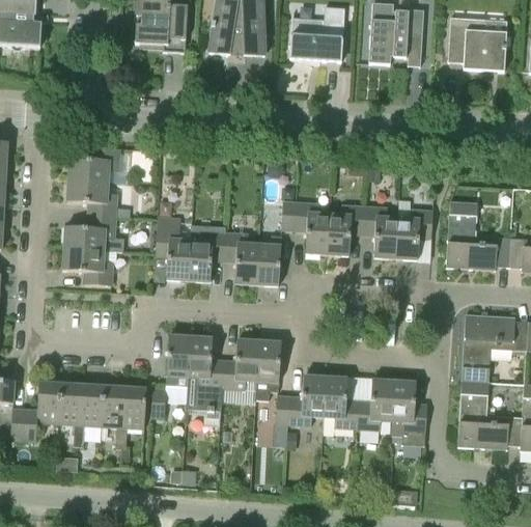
[(0,0),(0,45),(39,48),(42,22),(35,21),(36,0),(0,0)]
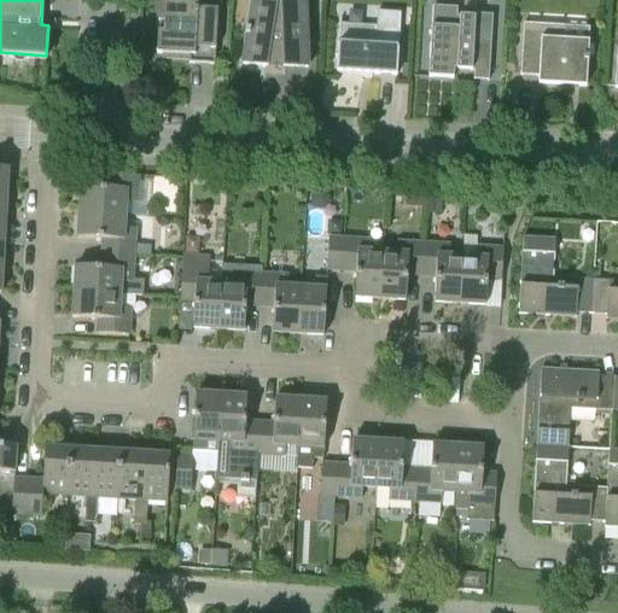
[(159,0),(157,50),(190,51),(190,59),(215,60),(219,0),(159,0)]
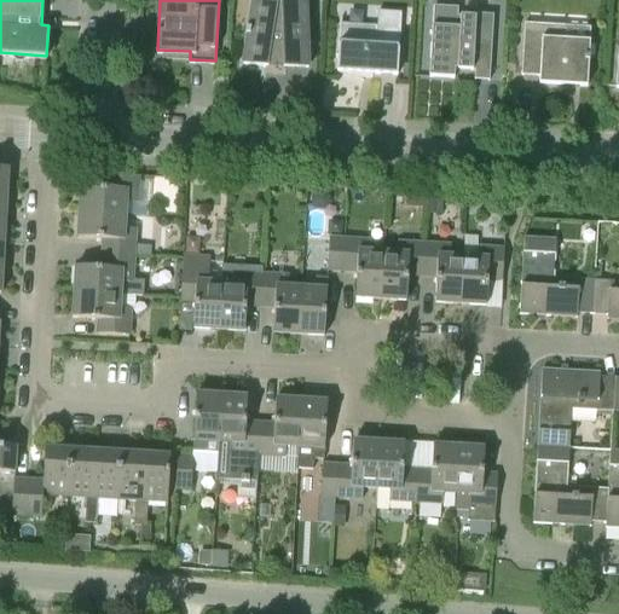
[(279,1),(271,0),(253,0),(243,59),(268,64),(283,64),(310,63),(306,0),(279,1)]
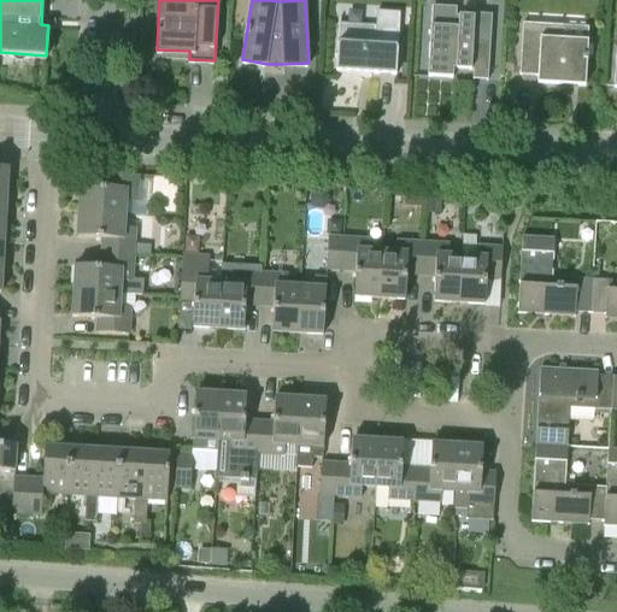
[(430,23),(428,72),(453,75),(453,66),(474,68),(472,76),(488,77),(491,41),(472,40),(474,13),(459,12),(458,24),(430,23)]
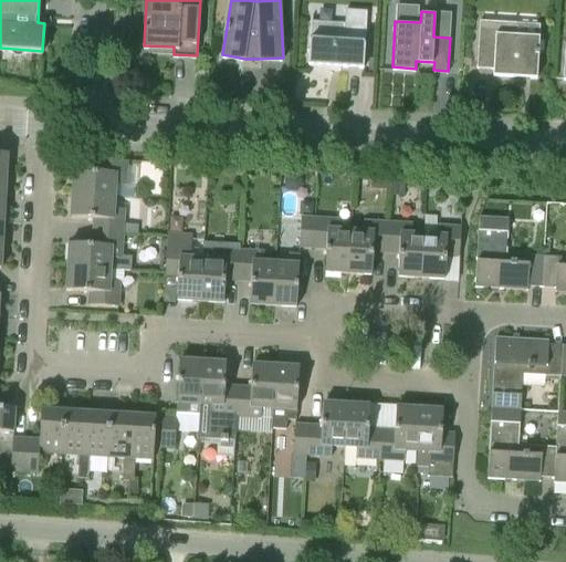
[(512,21),(512,25),(479,24),(477,65),(493,66),(493,73),(537,75),(540,22),(512,21)]
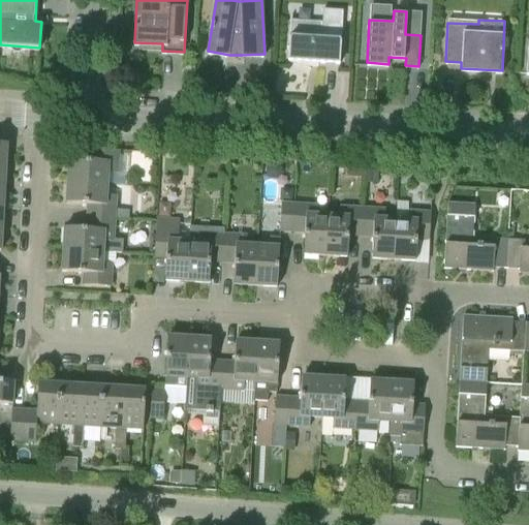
[(290,21),(288,58),(291,58),(291,59),(311,63),(312,59),(340,61),(342,24),(290,21)]
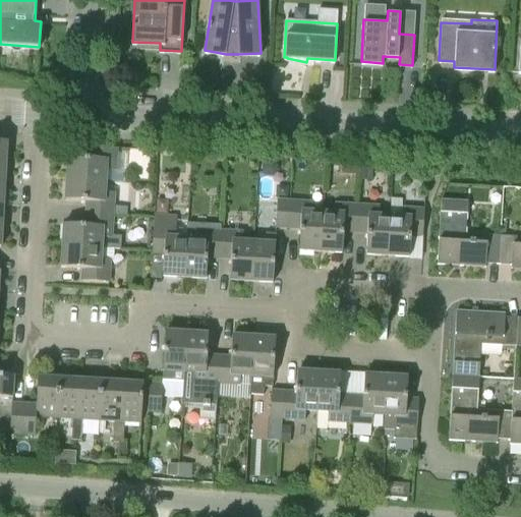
[(66,175),(107,178),(107,167),(116,167),(118,145),(90,144),(90,155),(68,154),(66,175)]
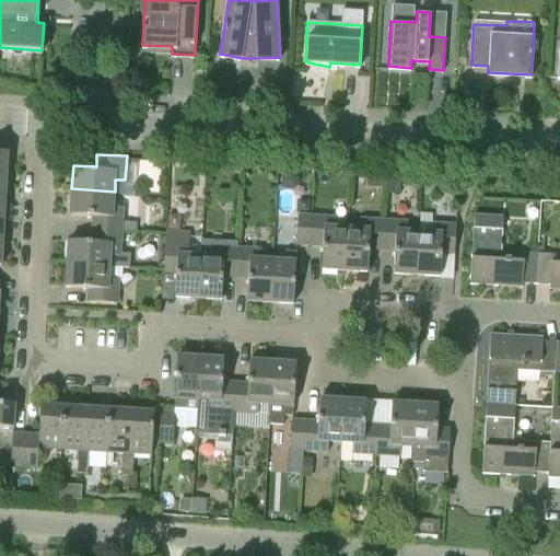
[(138,219),(123,218),(124,204),(114,204),(115,192),(71,188),(70,211),(93,213),(93,226),(123,228),(137,229),(138,219)]
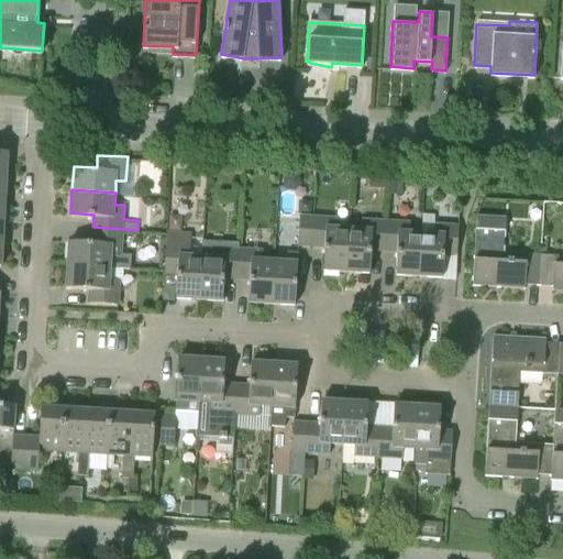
[(313,214),(300,212),(298,243),(311,243),(313,214)]
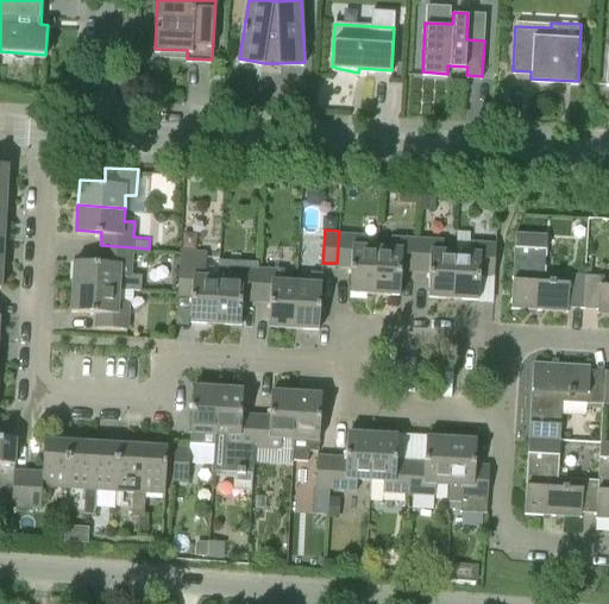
[(567,304),(583,306),(585,272),(545,270),(547,232),(515,230),(510,306),(567,309),(567,304)]
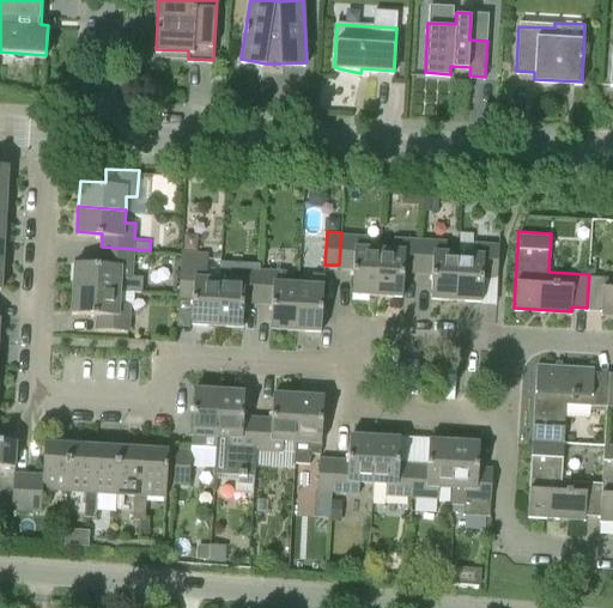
[(368,235),(341,232),(339,265),(353,266),(352,291),(377,293),(381,245),(368,245),(368,235)]
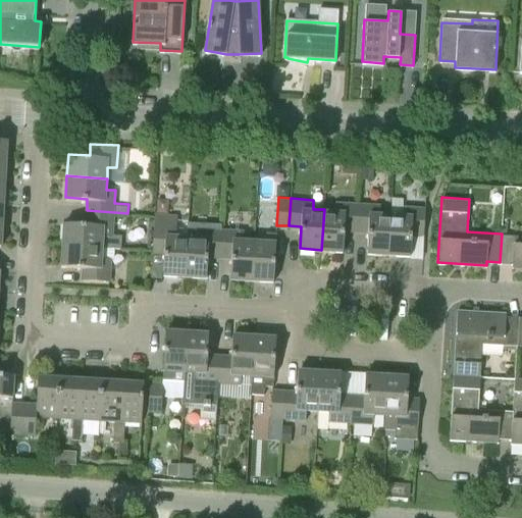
[(345,229),(357,229),(358,202),(335,201),(335,210),(324,209),(321,250),(344,251),(345,229)]
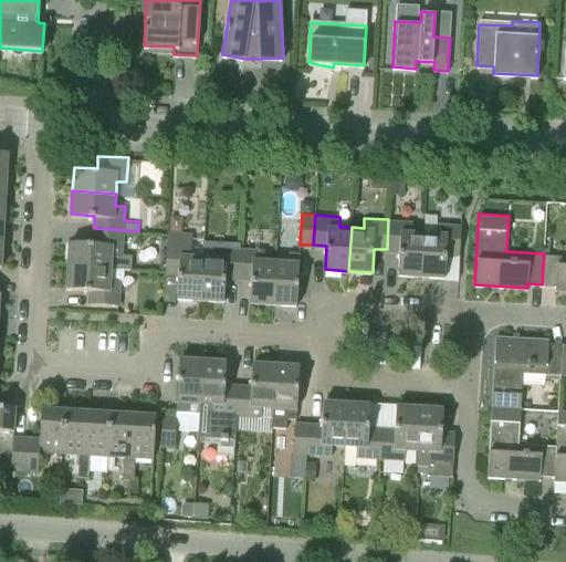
[(398,273),(421,274),(425,231),(412,230),(412,221),(388,219),(387,249),(399,250),(398,273)]
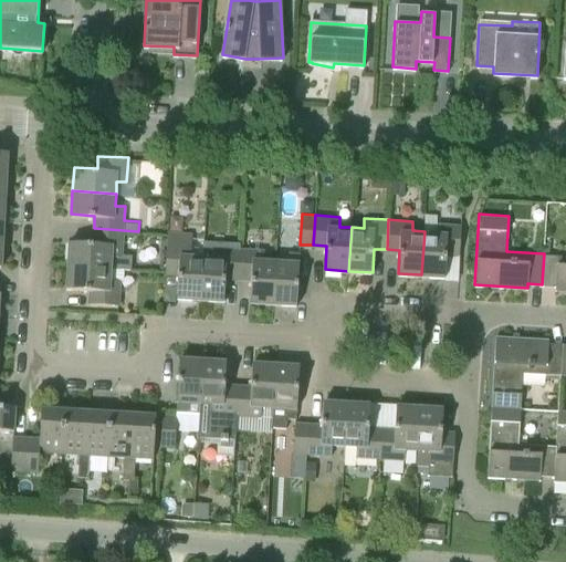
[(447,253),(460,253),(461,224),(437,222),(437,232),(425,231),(421,274),(446,277),(447,253)]
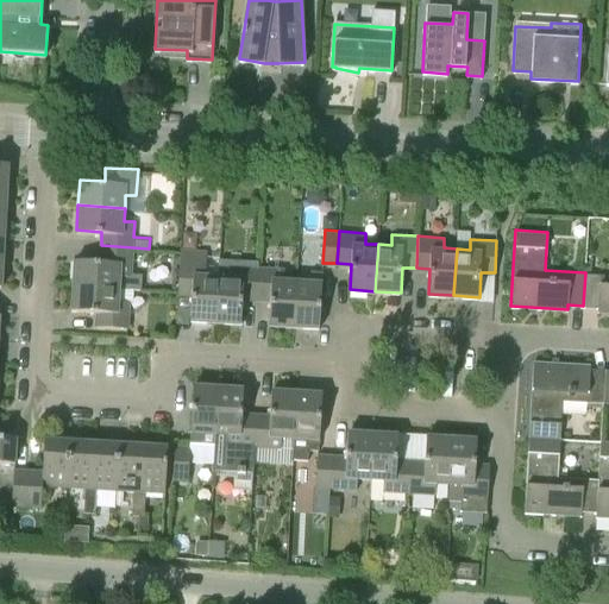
[(74,283),(120,287),(120,274),(131,274),(133,247),(101,245),(100,259),(75,258),(74,283)]
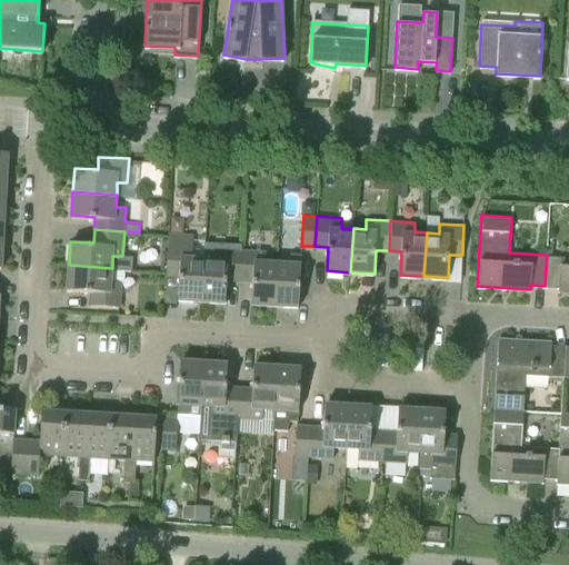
[(178,299),(201,300),(206,239),(206,237),(193,236),(193,231),(169,229),(167,275),(179,275),(178,299)]
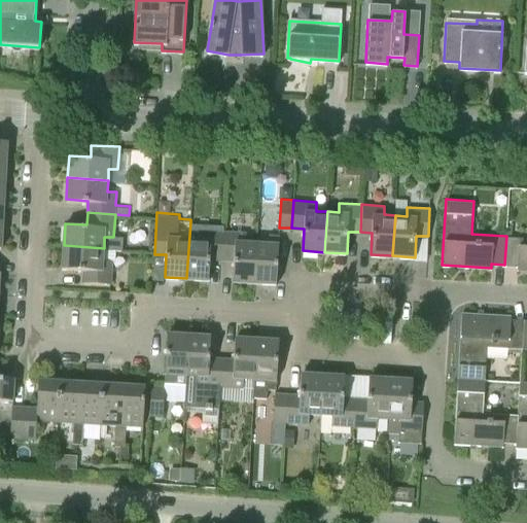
[(210,257),(222,258),(223,230),(211,230),(211,222),(190,221),(186,278),(209,279),(210,257)]
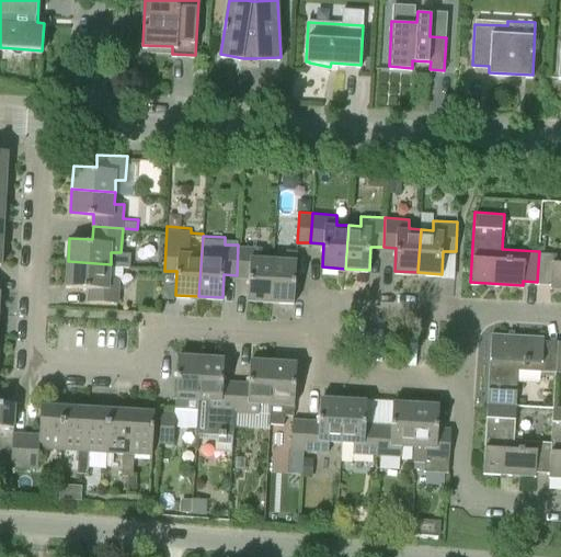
[(248,298),(272,300),(274,257),(262,257),(263,247),(238,245),(237,275),(250,275),(248,298)]
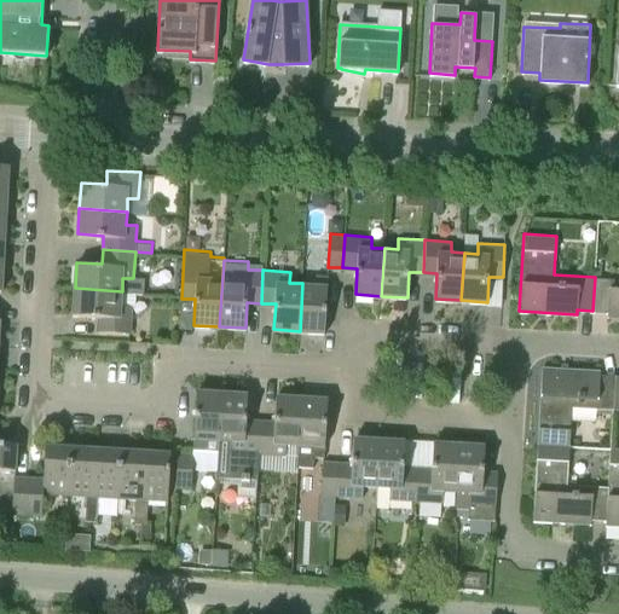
[(302,283),(300,331),(325,332),(329,273),(316,273),(316,284),(302,283)]
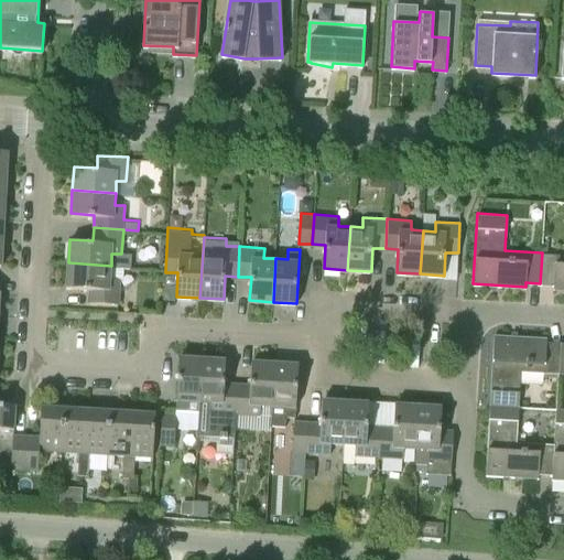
[(563,288),(563,252),(542,252),(540,283),(553,284),(552,288),(563,288)]
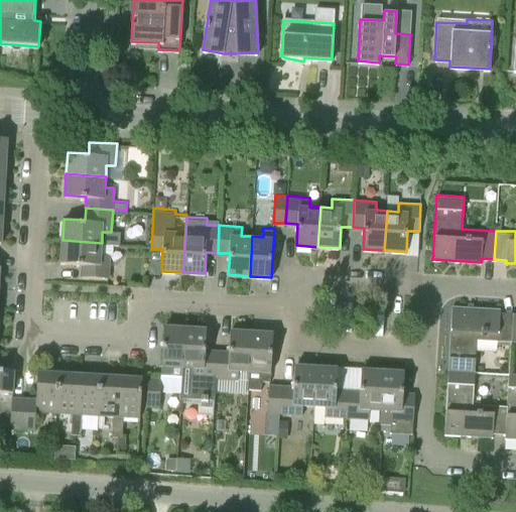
[(102,243),(62,240),(60,262),(82,263),(82,275),(109,276),(110,254),(101,254),(102,243)]
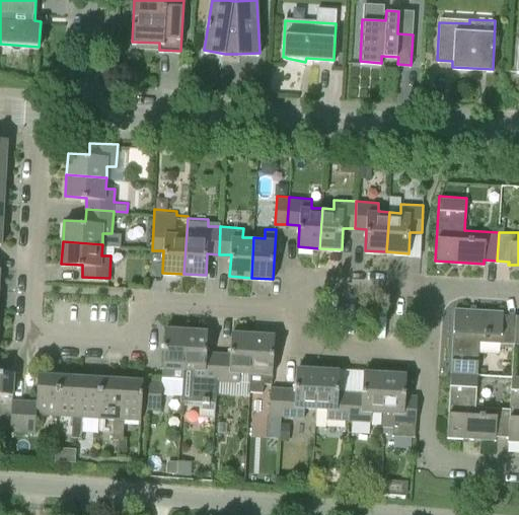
[(479,340),(513,342),(515,313),(503,312),(503,309),(454,306),(451,368),(477,369),(479,340)]
